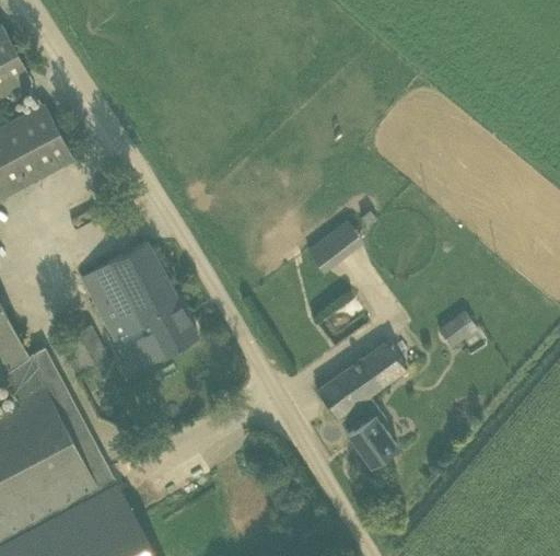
[(2,27),(0,29),(0,374),(4,373),(21,404),(0,415),(0,541),(97,488),(30,359),(0,304),(0,200),(74,161),(45,106),(0,130),(0,100),(32,83),(2,27)]
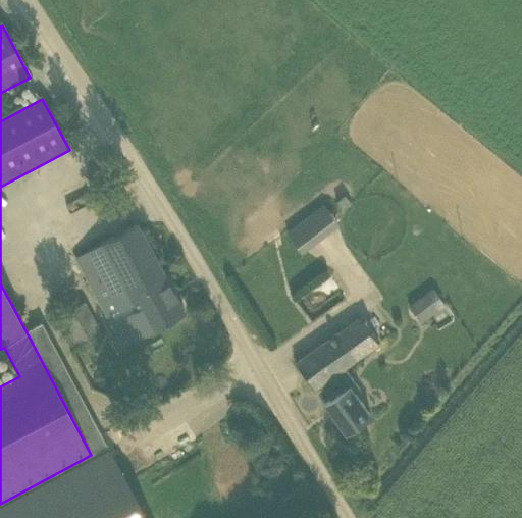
[(324,204),(285,232),(302,255),(341,226),(324,204)]
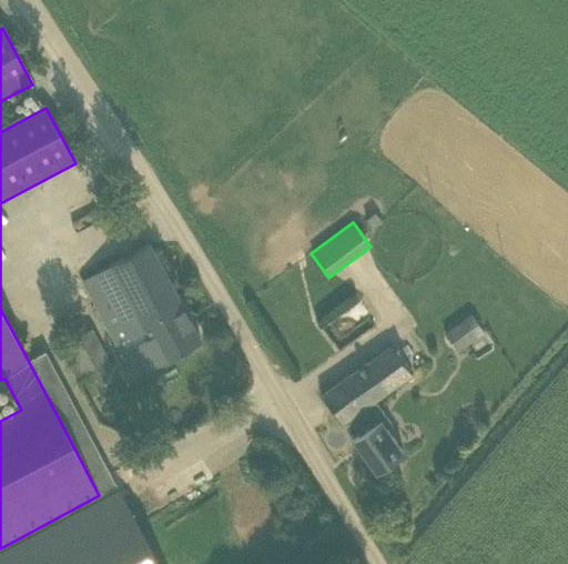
[(122,355),(134,380),(202,344),(150,248),(83,283),(118,346),(144,333),(149,341),(122,355)]
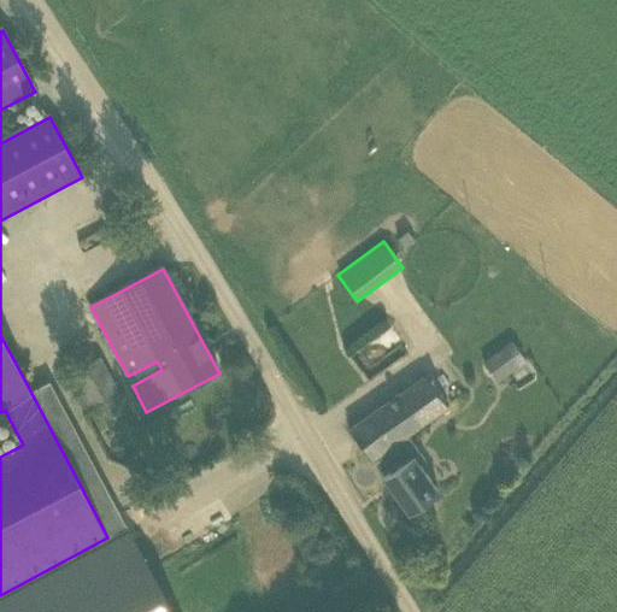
[(498,386),(527,365),(512,343),(483,364),(498,386)]
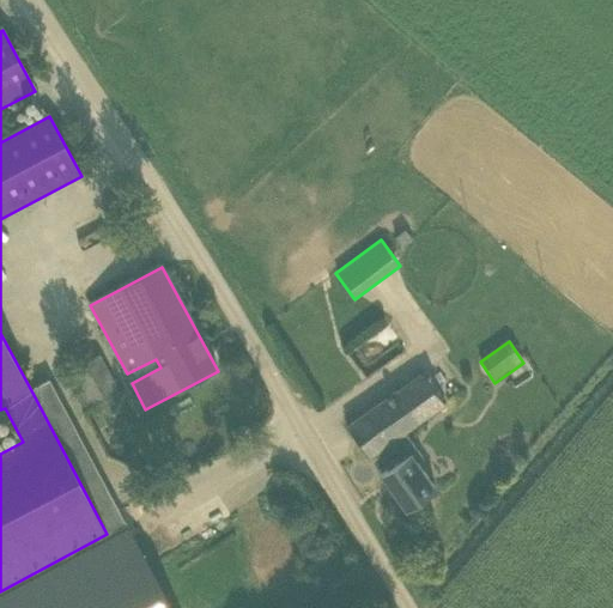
[(101,358),(72,372),(91,411),(120,397),(101,358)]
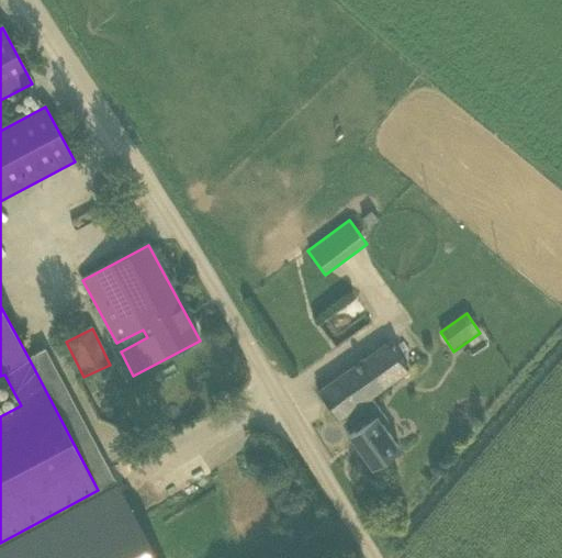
[(371,400),(407,374),(388,347),(318,393),(339,423),(346,417),(357,434),(349,438),(372,470),(400,450),(382,426),(388,423),(371,400)]
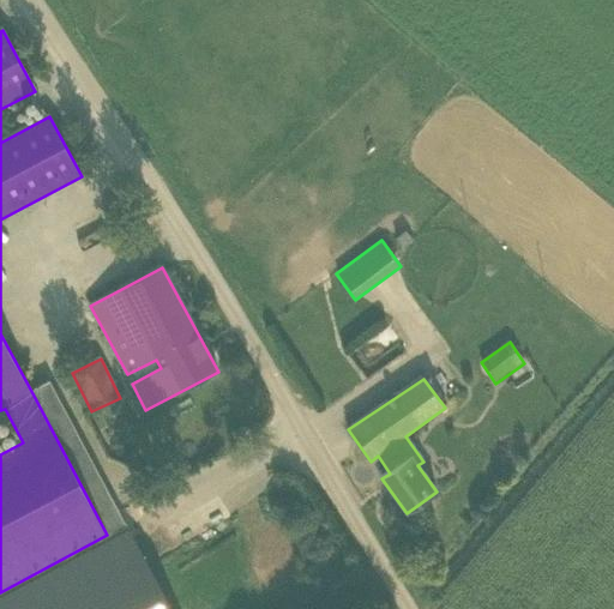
[(107,535),(0,592),(0,608),(170,608),(139,549),(128,529),(52,384),(32,393),(107,535)]
